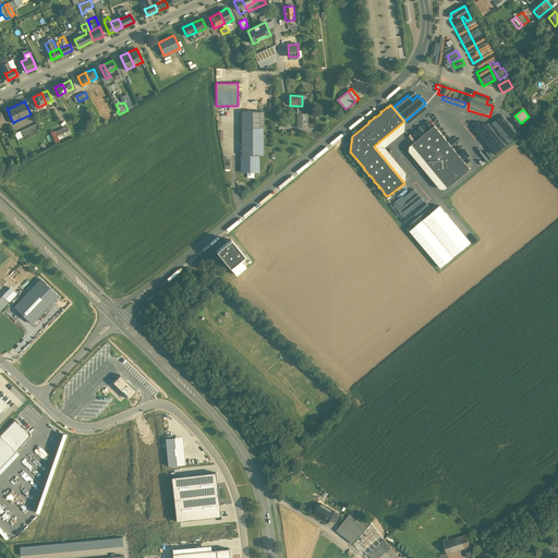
[(264,111),(242,111),(242,155),(258,155),(264,155),(264,111)]
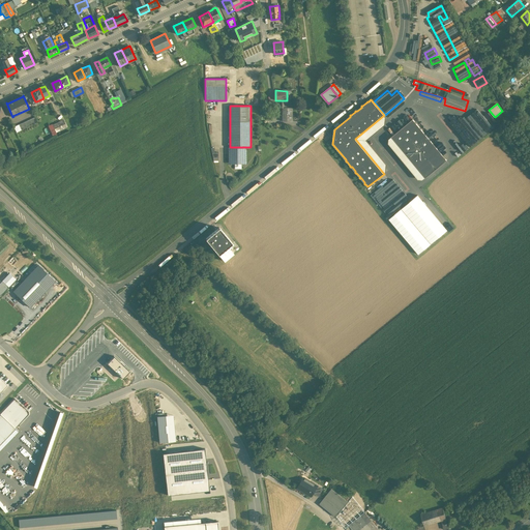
[(289,108),(283,108),(282,121),(292,121),(292,108),(289,108)]
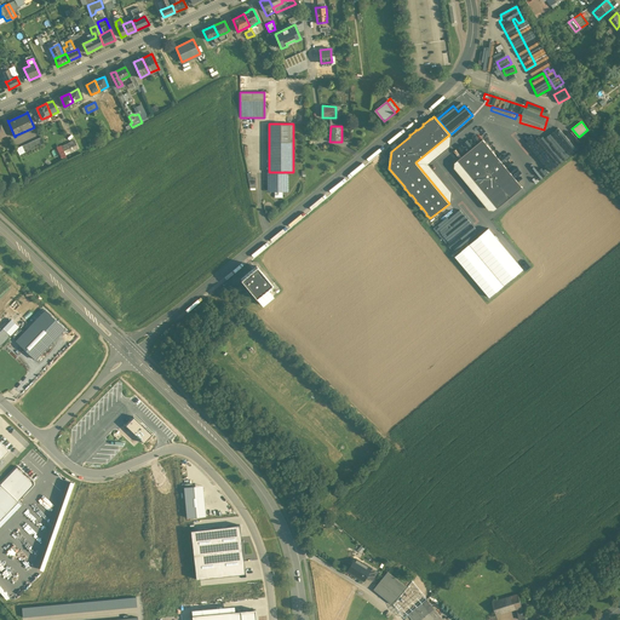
[(539,179),(581,148),(574,137),(570,139),(563,128),(544,142),(543,141),(538,143),(534,139),(528,144),(537,156),(532,160),(527,154),(522,158),(539,179)]
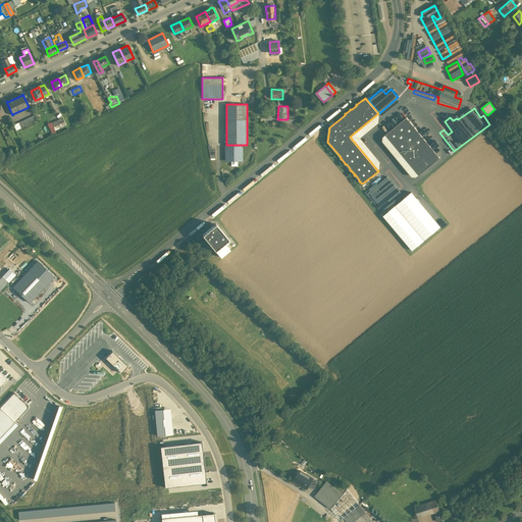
[(350,137),(378,171),(380,169),(381,162),(361,138),(379,123),(380,116),(378,113),(350,137)]
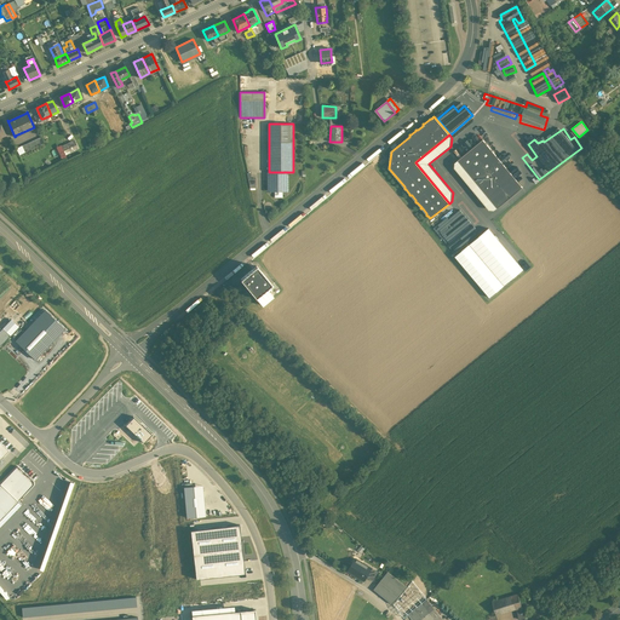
[(40,137),(22,145),(24,151),(44,143),(40,137)]
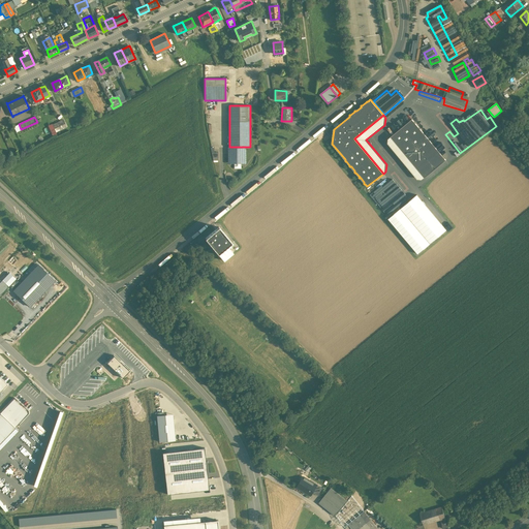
[(63,119),(53,124),(56,131),(67,127),(63,119)]
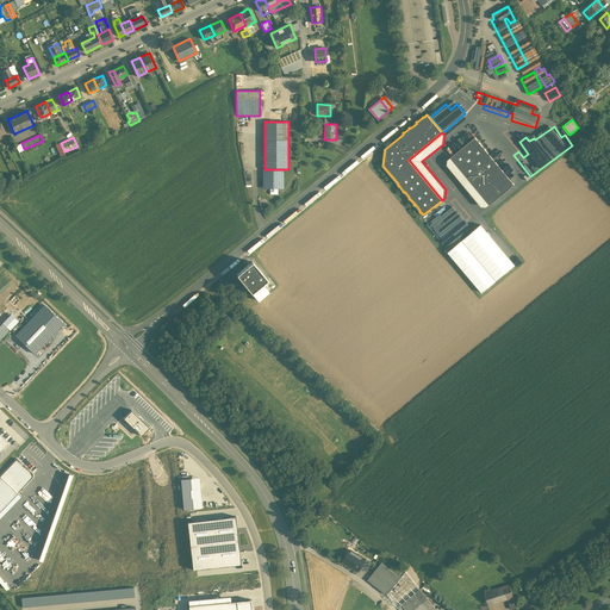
[(515,185),(475,137),(450,157),(490,205),(515,185)]
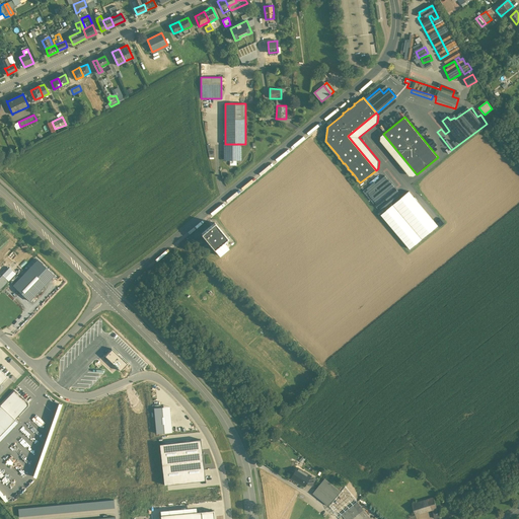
[(417,174),(383,134),(381,136),(380,140),(410,175),(415,176),(417,174)]
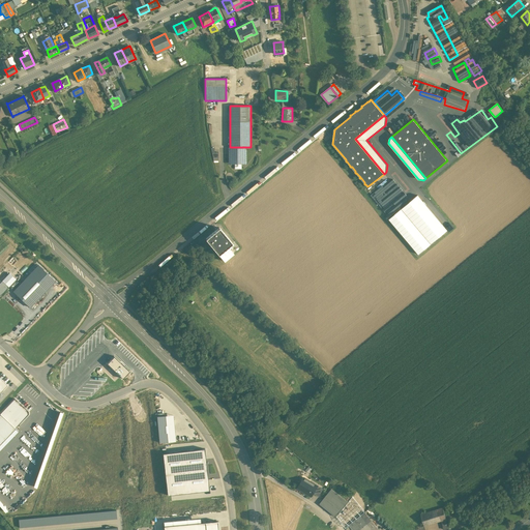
[(245,147),(230,147),(230,164),(235,164),(241,164),(245,164),(245,147)]
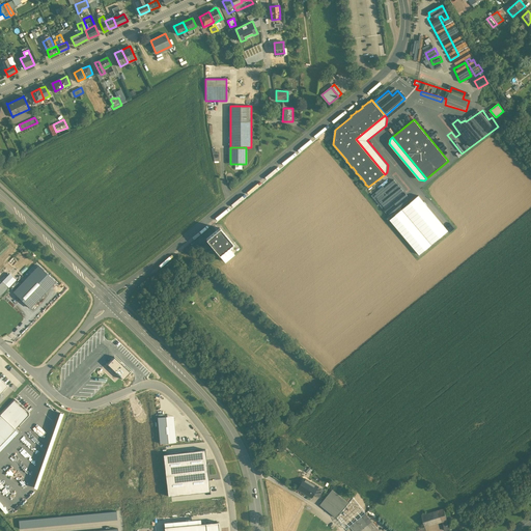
[(448,230),(419,195),(390,220),(419,255),(448,230)]
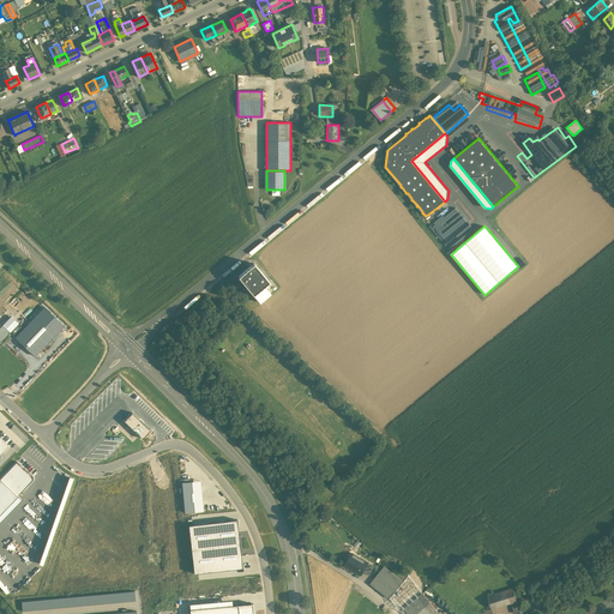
[(254,264),(239,276),(253,294),(264,286),(269,282),(254,264)]
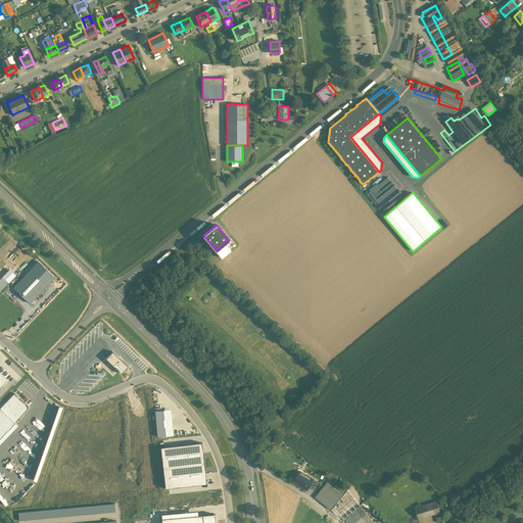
[(225,243),(216,250),(218,252),(222,257),(231,250),(225,243)]
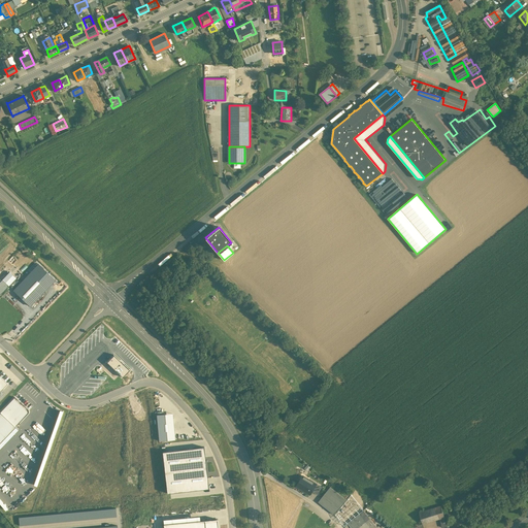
[(39,264),(32,271),(48,287),(56,279),(39,264)]
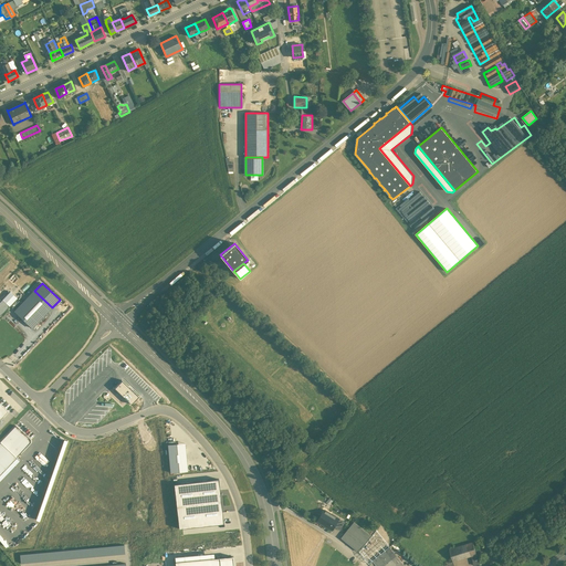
[(32,328),(52,307),(34,291),(22,304),(16,311),(14,311),(32,328)]
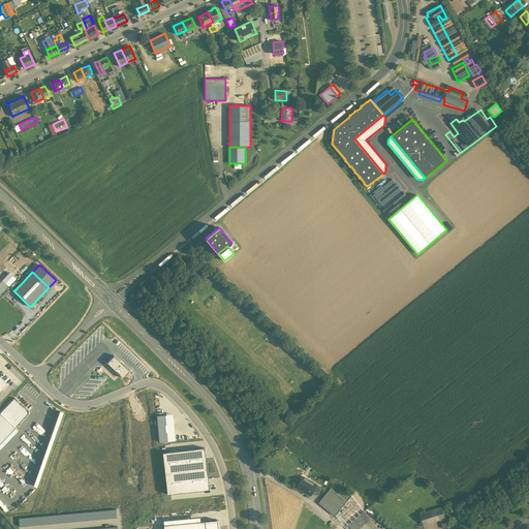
[(9,273),(3,280),(9,286),(17,278),(9,273)]
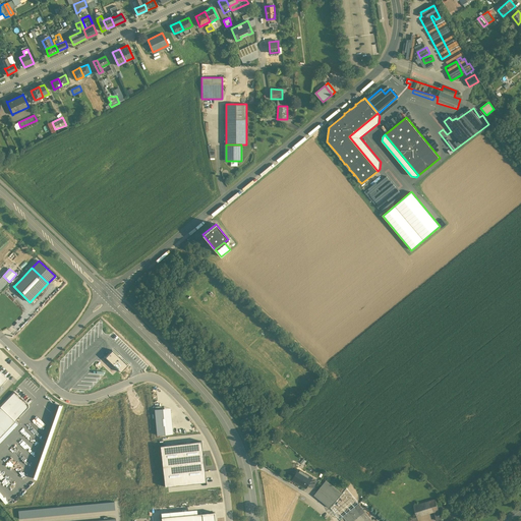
[(3,276),(0,278),(0,290),(0,291),(9,282),(3,276)]
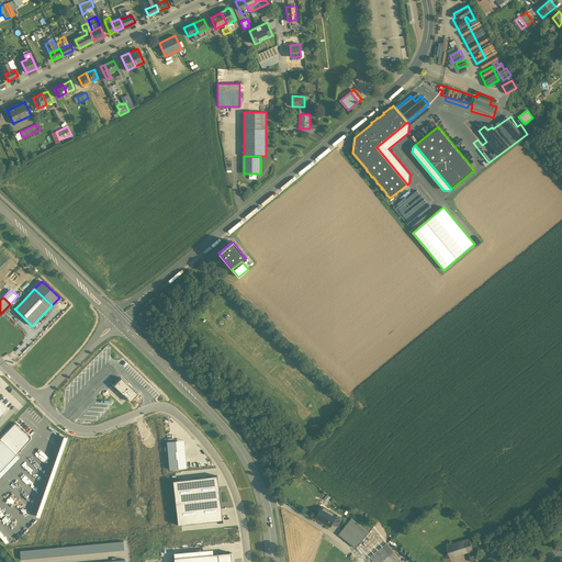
[(12,305),(15,308),(22,302),(19,299),(12,305)]
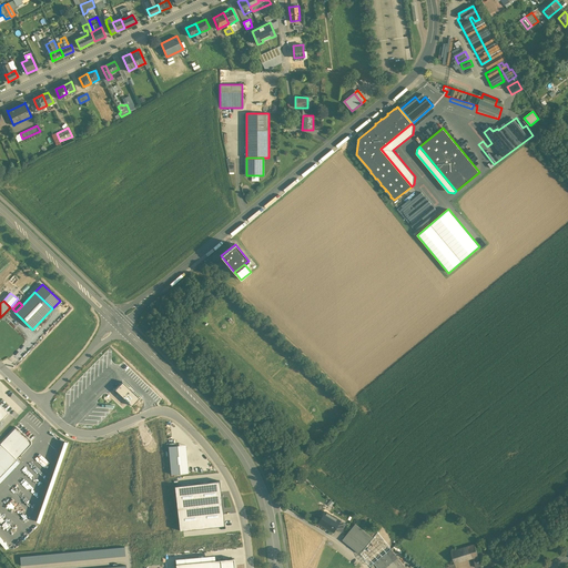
[(122,382),(114,389),(132,406),(140,397),(122,382)]
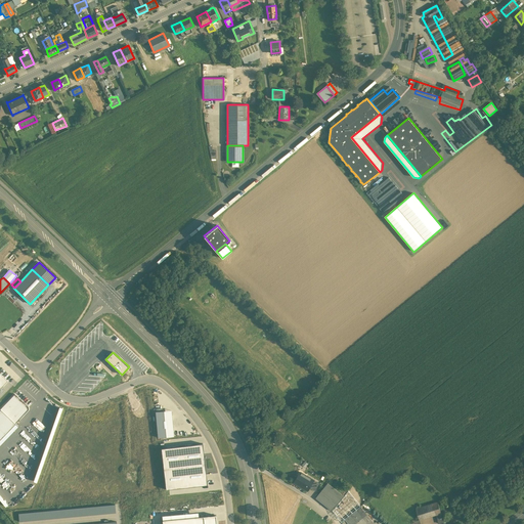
[(14,394),(0,408),(15,423),(29,409),(28,406),(14,394)]
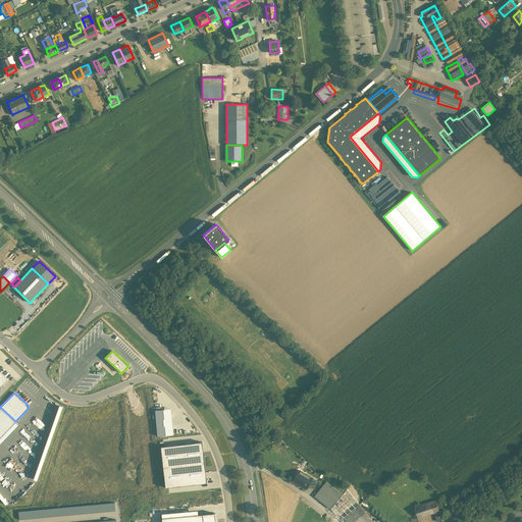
[(0,407),(0,436),(15,421),(0,407)]
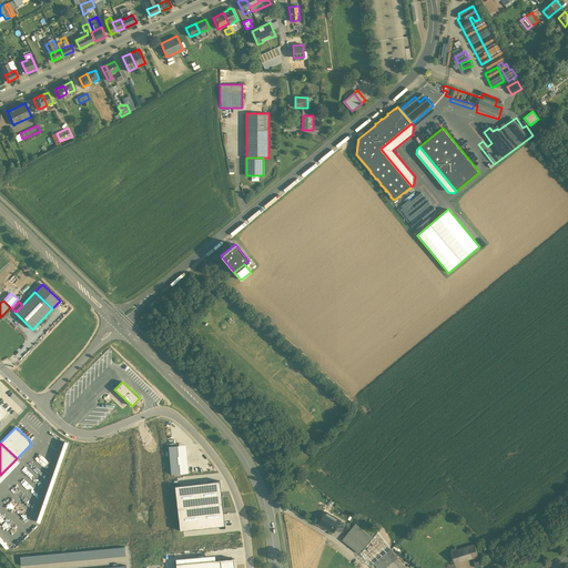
[(169,446),(171,474),(189,473),(185,445),(169,446)]
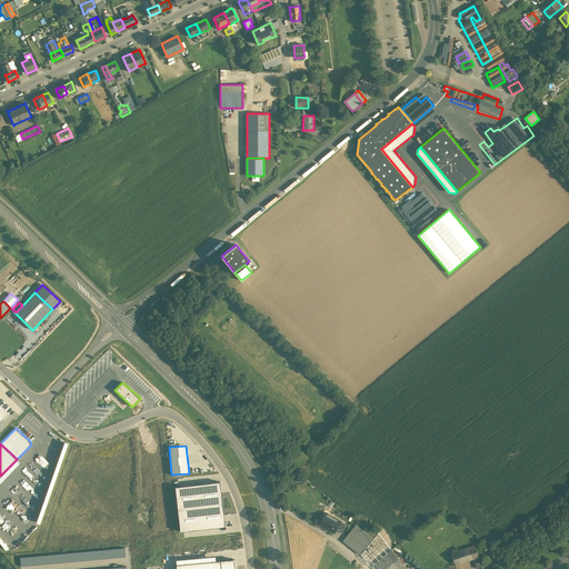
[(220,481),(176,487),(180,531),(225,526),(220,481)]
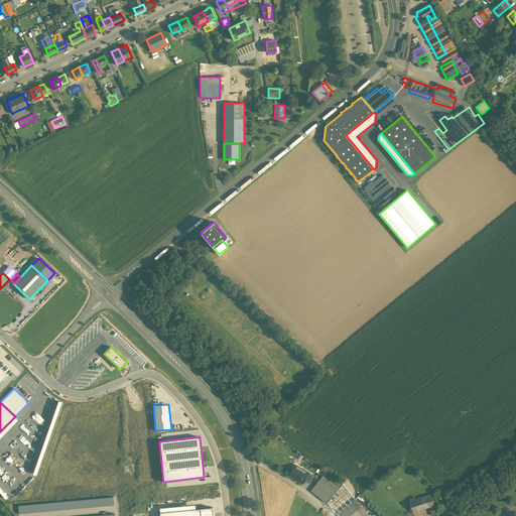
[(309,473),(296,465),(289,476),(303,484),(305,481),(309,473)]
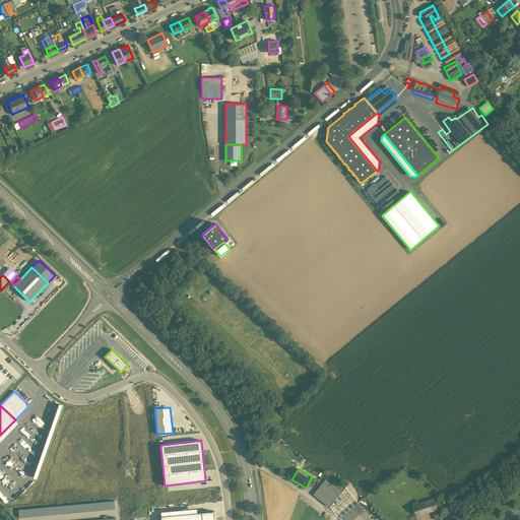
[(317,479),(312,476),(308,484),(313,488),(317,479)]
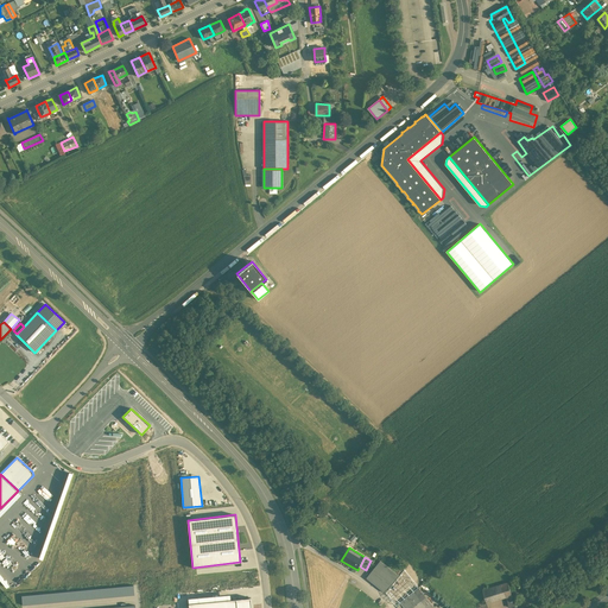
[(399,576),(380,561),(367,577),(386,593),(399,576)]
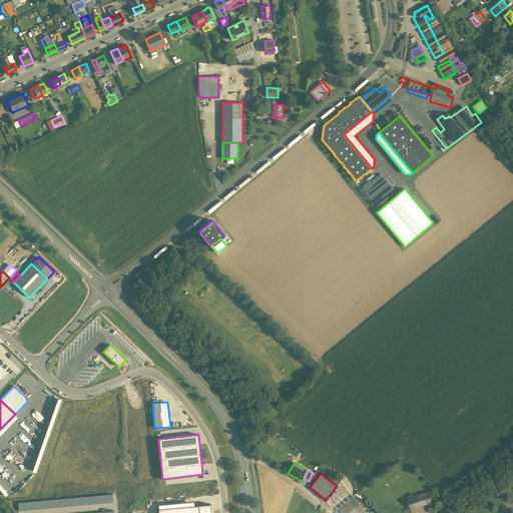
[(354,496),(341,481),(337,486),(326,500),(329,502),(336,511),(350,499),(354,496)]
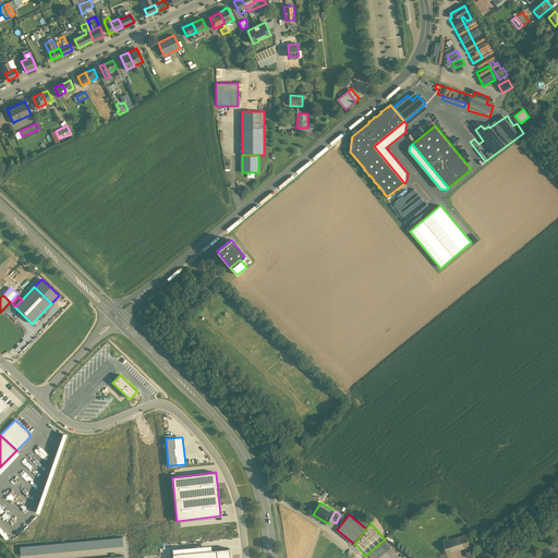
[(465,534),(443,541),(446,553),(446,554),(447,553),(465,548),(470,546),(469,542),(465,534)]
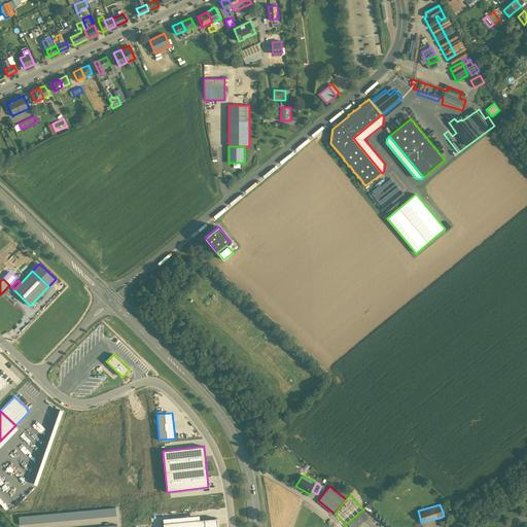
[(373,521),(363,510),(359,513),(370,525),(373,521)]
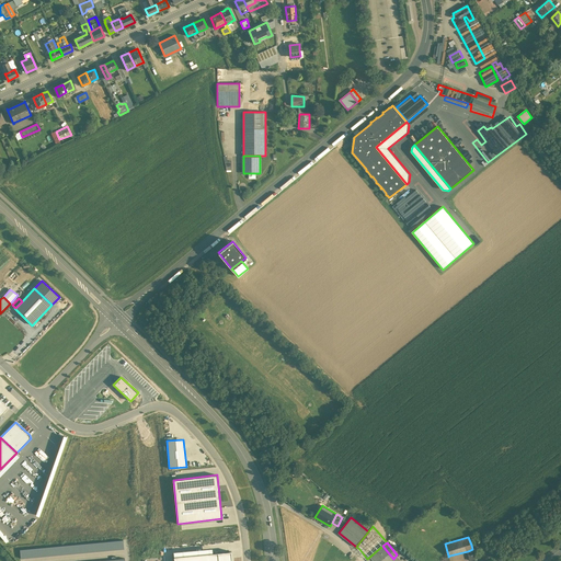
[(382,546),(370,557),(374,560),(390,560),(393,559),(382,546)]
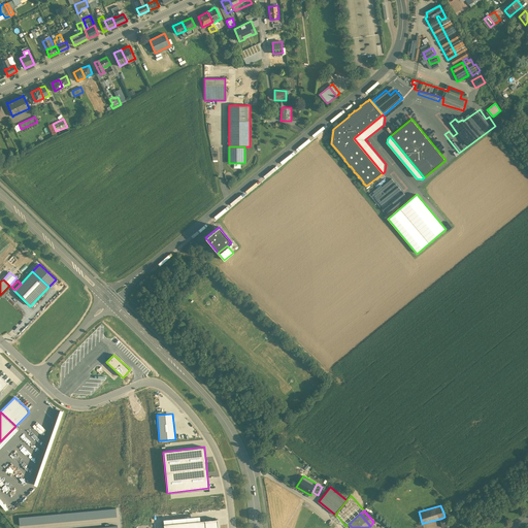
[(218,527),(218,519),(164,524),(163,527),(218,527)]
